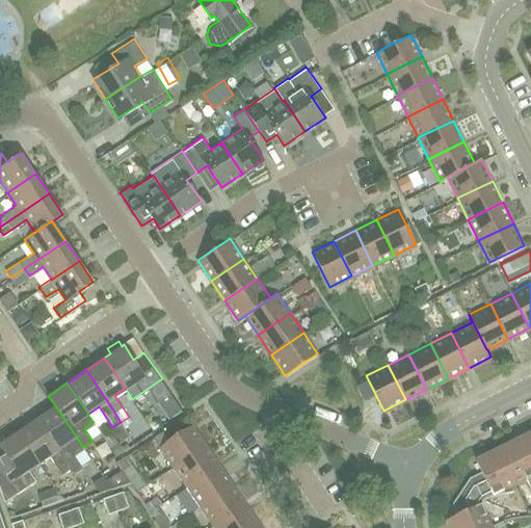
[(69,468),(73,473),(81,467),(73,454),(83,447),(55,405),(36,418),(69,468)]
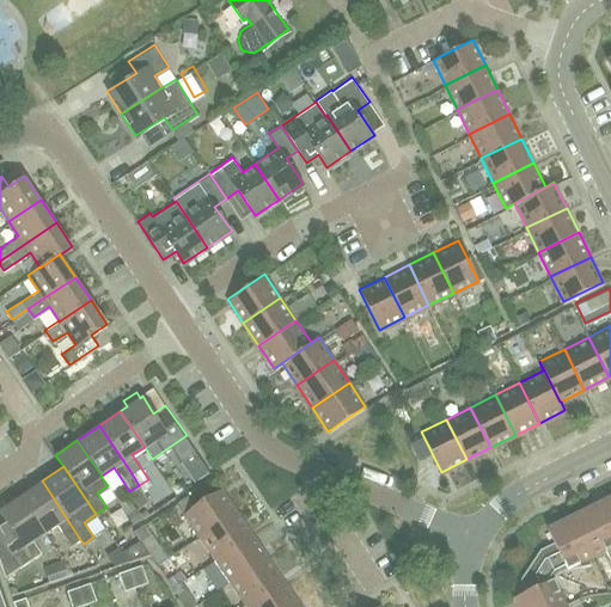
[(22,495),(46,531),(57,523),(72,544),(79,538),(42,480),(22,495)]
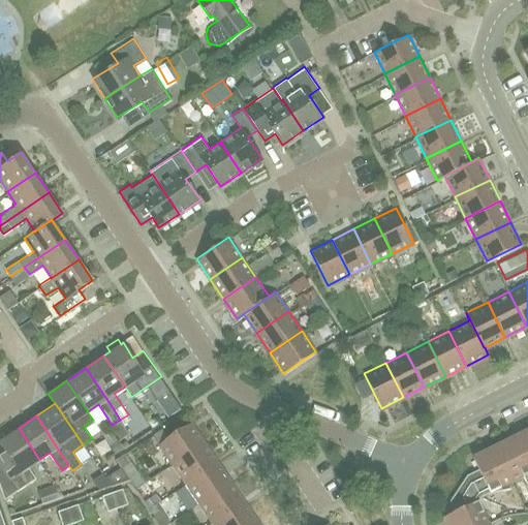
[(173,463),(205,441),(191,421),(159,442),(173,463)]
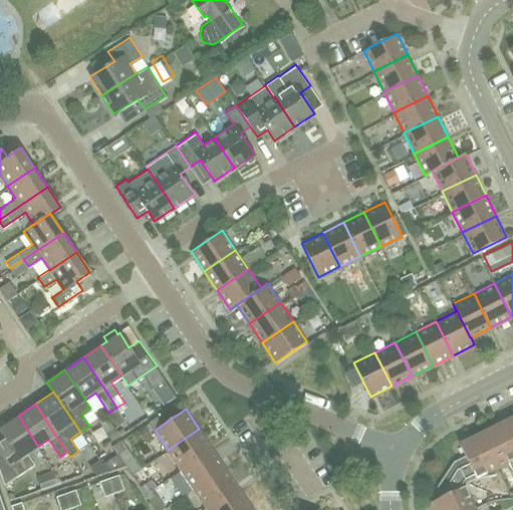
[(28,453),(38,446),(18,416),(0,428),(0,430),(9,443),(0,448),(0,472),(4,484),(34,463),(28,453)]
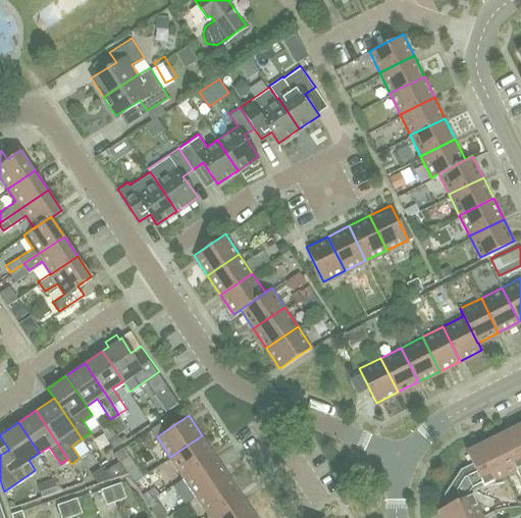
[(520,426),(519,423),(509,428),(520,453),(520,426)]
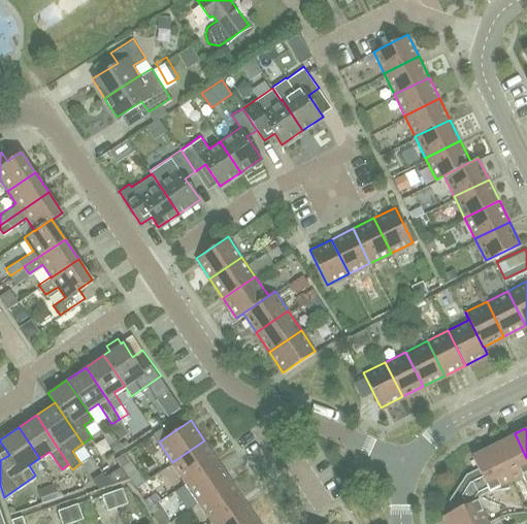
[(526,458),(515,433),(504,438),(521,473),(522,473),(526,484),(526,458)]
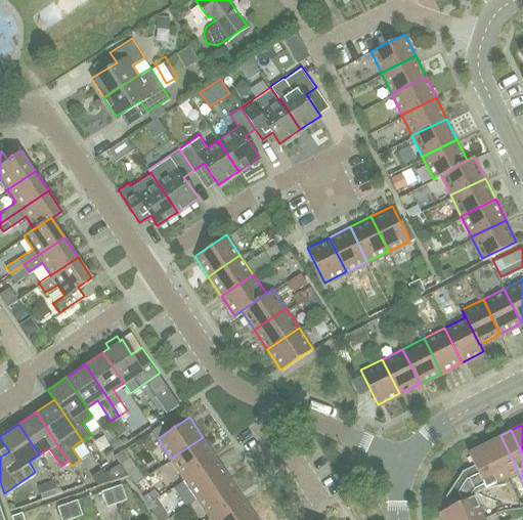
[(507,475),(517,470),(500,435),(489,440),(507,475)]
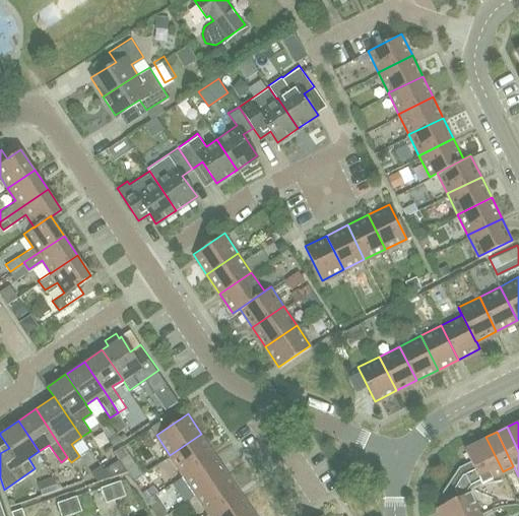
[(183,474),(214,453),(201,434),(170,455),(183,474)]
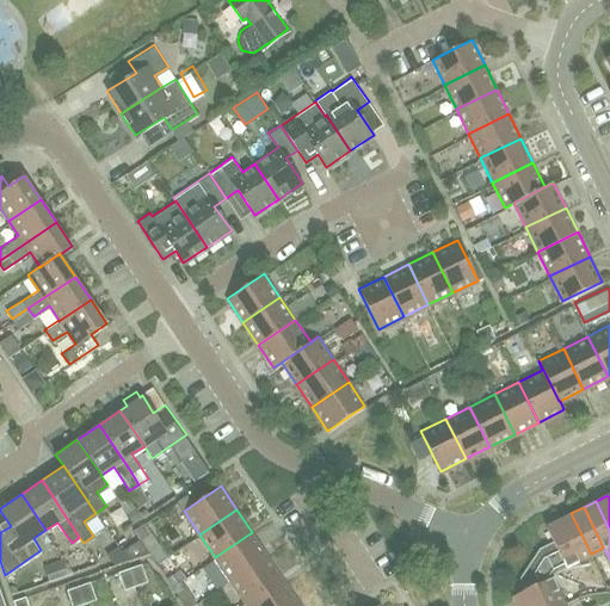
[(579,560),(591,554),(571,513),(559,520),(579,560)]
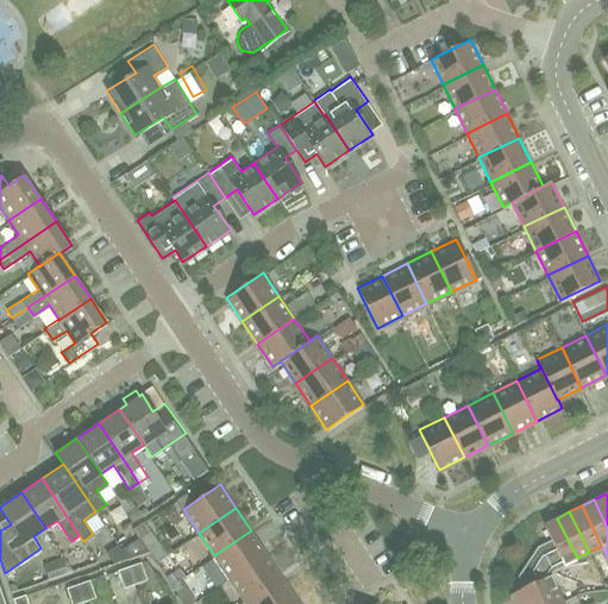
[(149,549),(156,560),(167,552),(143,518),(132,526),(139,535),(149,549)]
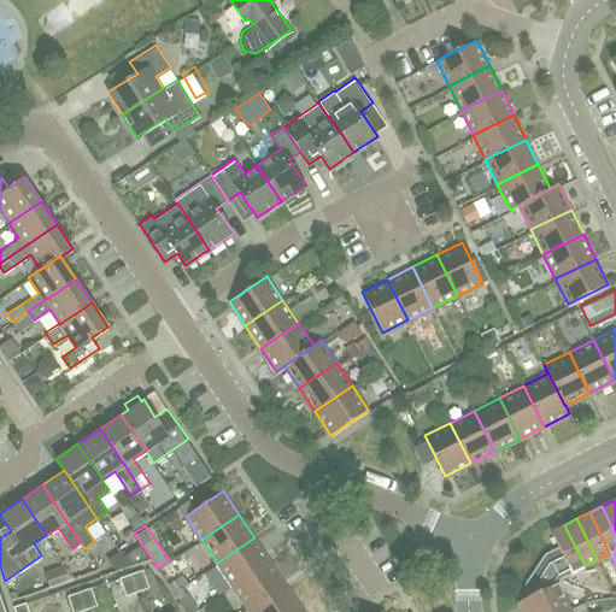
[(572,571),(585,565),(564,525),(551,531),(558,545),(572,571)]
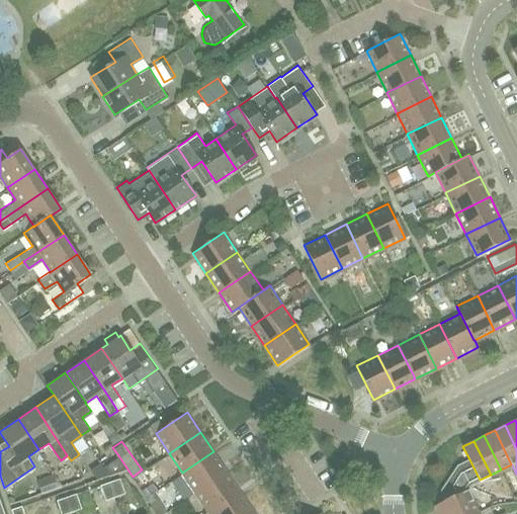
[(194,492),(227,470),(213,451),(182,473),(171,481),(183,498),(194,491),(194,492)]
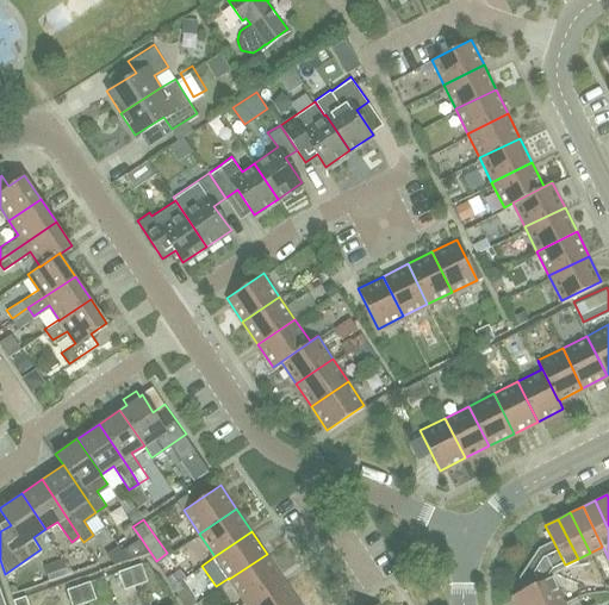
[(138,554),(149,550),(140,536),(122,549),(128,557),(138,554)]
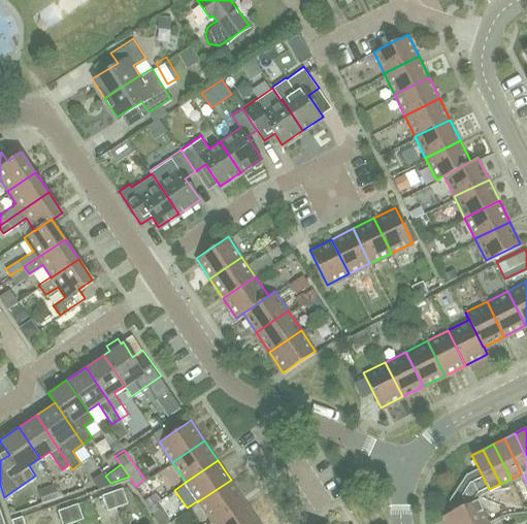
[(480,494),(489,489),(478,466),(465,472),(449,498),(454,510),(478,498),(480,494)]
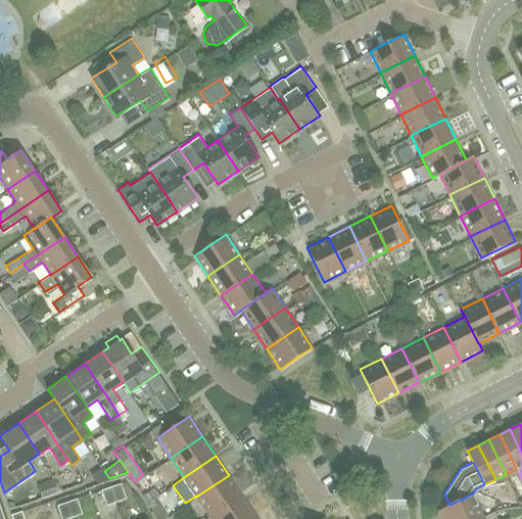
[(98,482),(109,478),(104,471),(101,466),(91,473),(98,482)]
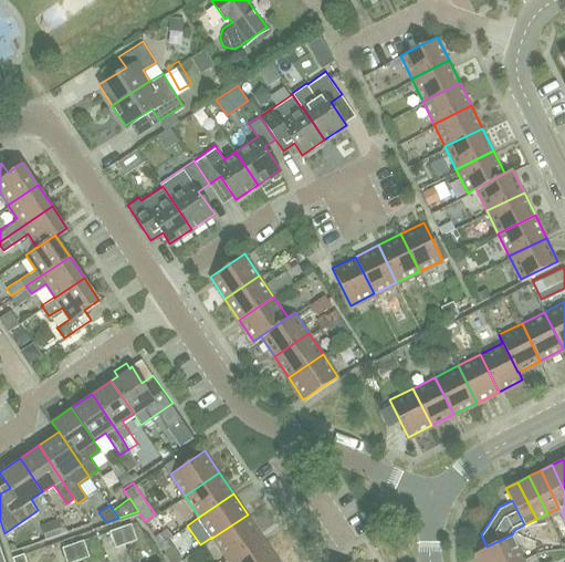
[(227,558),(261,534),(248,514),(212,538),(227,558)]
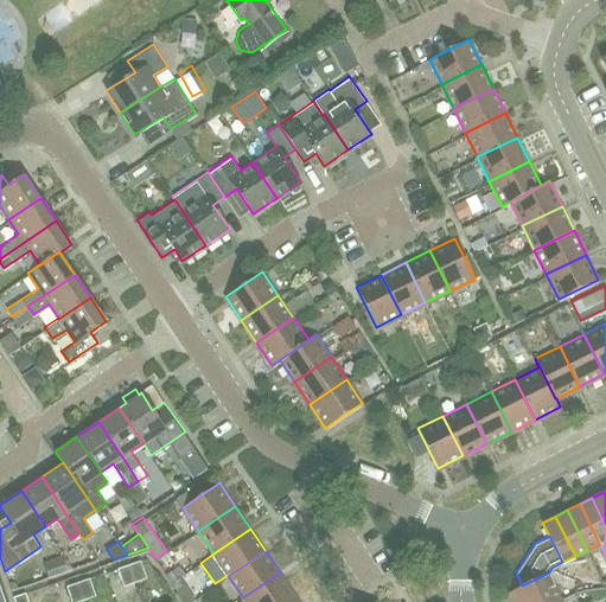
[(134,580),(146,576),(140,558),(128,562),(134,580)]
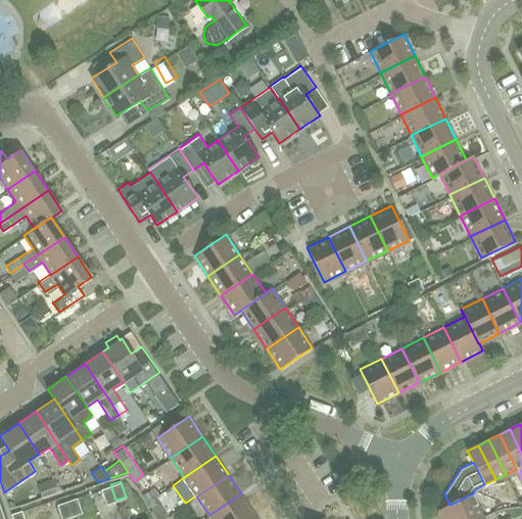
[(110,484),(100,487),(105,504),(115,500),(110,484)]
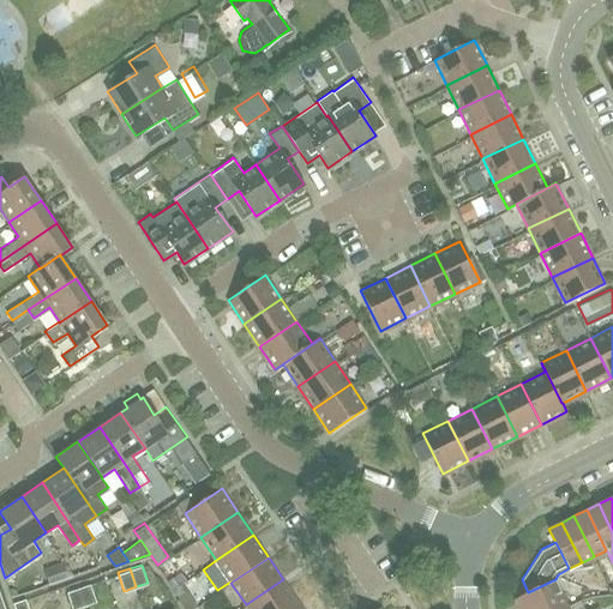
[(186,570),(172,577),(185,602),(199,595),(186,570)]
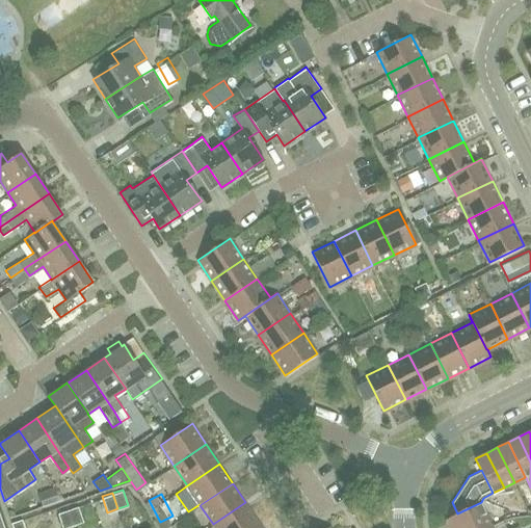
[(215,527),(249,527),(259,522),(245,502),(213,524),(215,527)]
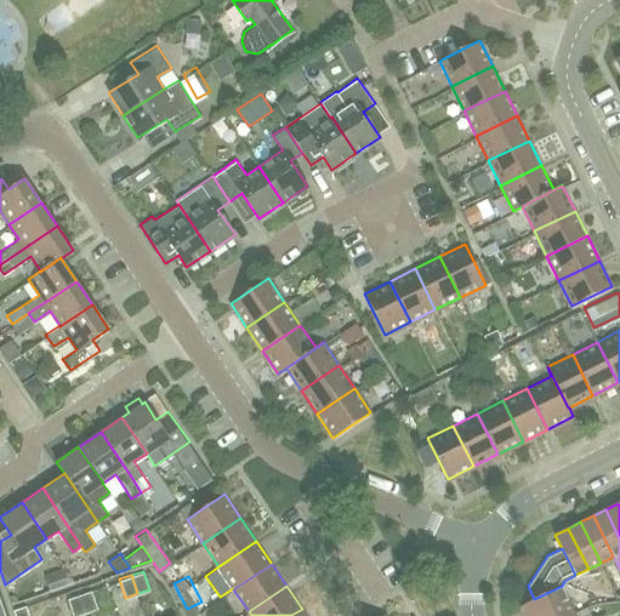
[(524,615),(547,615),(570,605),(562,586),(534,599),(521,606),(524,615)]
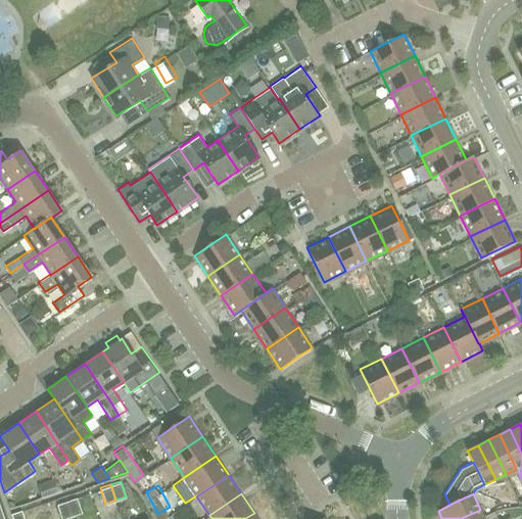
[(72,515),(82,512),(77,497),(66,500),(72,515)]
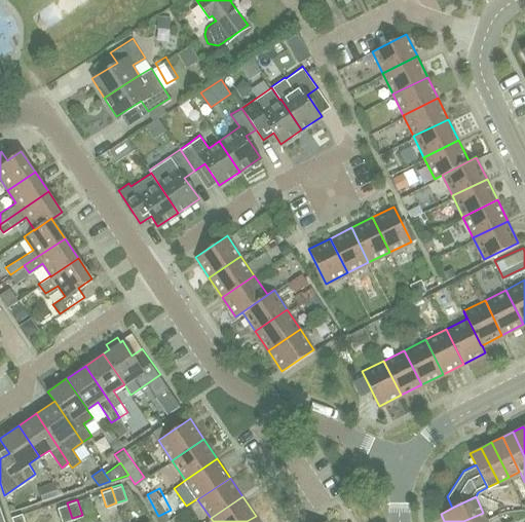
[(72,518),(67,502),(57,506),(62,521),(72,518)]
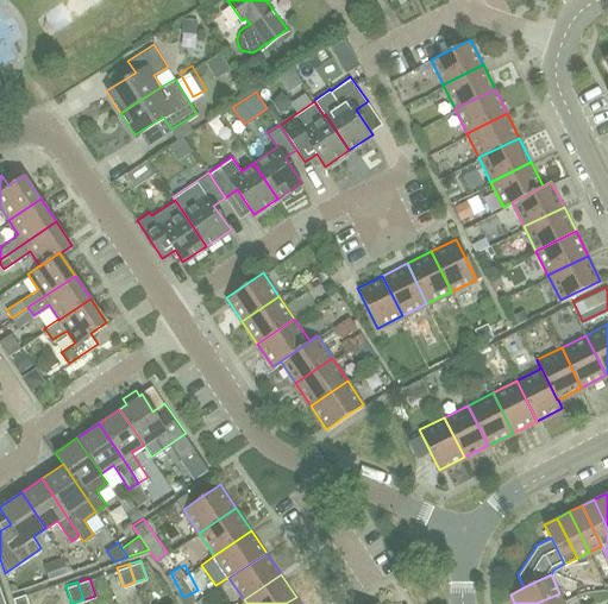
[(14,603),(29,603),(25,592),(12,596),(14,603)]
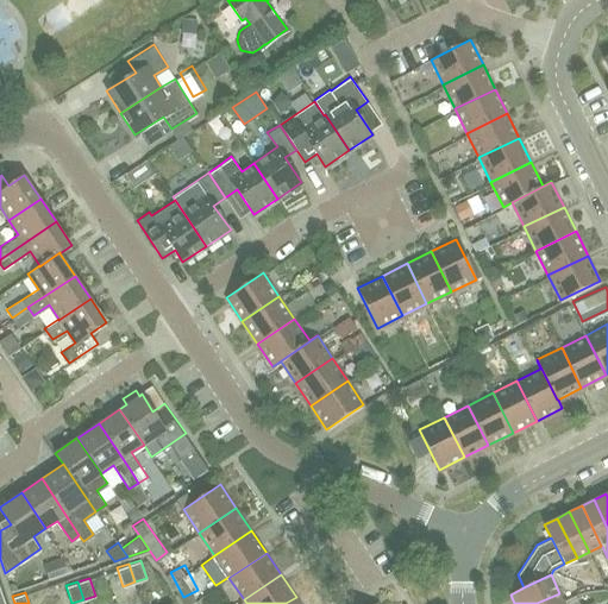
[(564,603),(559,593),(537,603),(564,603)]
